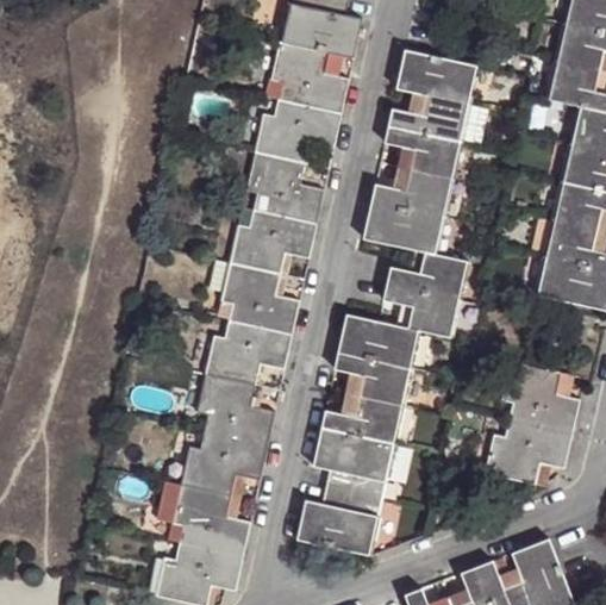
[(291,0),(291,2),(288,2),(272,79),(282,81),(274,116),(263,112),(249,188),(257,191),(250,225),(239,224),(220,300),(231,303),(224,338),(213,335),(195,412),(206,416),(199,450),(188,448),(172,523),(181,525),(173,557),(163,556),(156,594),(204,604),(208,585),(233,591),(248,523),(227,518),(236,474),(257,480),(274,413),(254,407),(261,366),(283,369),(298,299),(279,295),(287,250),(310,255),(324,188),(305,185),(313,142),(333,147),(349,78),(326,72),(331,50),(355,55),(362,16),(342,13),(344,0),(291,0)]
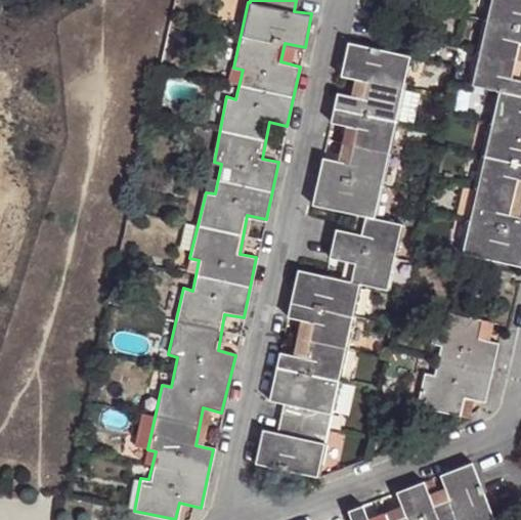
[(488,0),(470,80),(496,87),(520,92),(520,0),(488,0)]
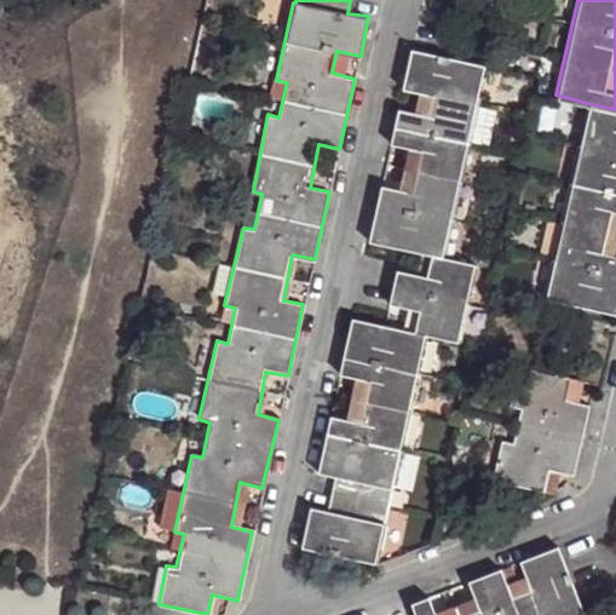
[(368,242),(418,254),(444,260),(489,67),(414,49),(406,86),(425,91),(419,111),(399,108),(391,143),(410,147),(401,190),(380,187),(368,242)]
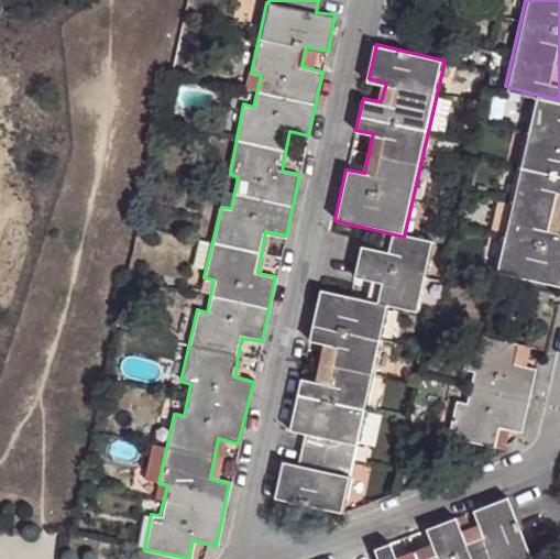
[(559,99),(534,94),(492,265),(559,280),(559,229),(557,229),(559,217),(559,99)]
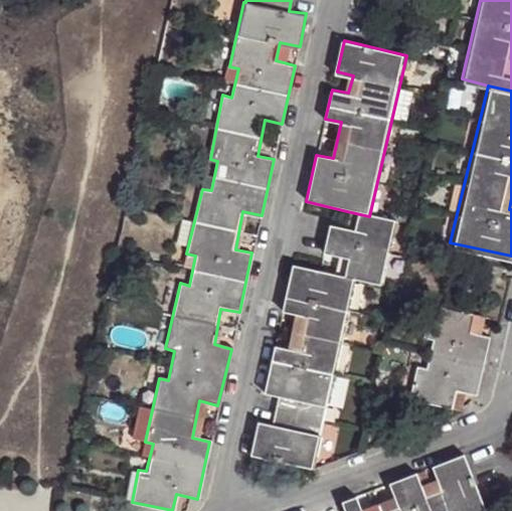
[(333,278),(354,283),(378,289),(393,223),(369,216),(347,211),(343,230),(329,227),(323,256),(337,260),(333,278)]
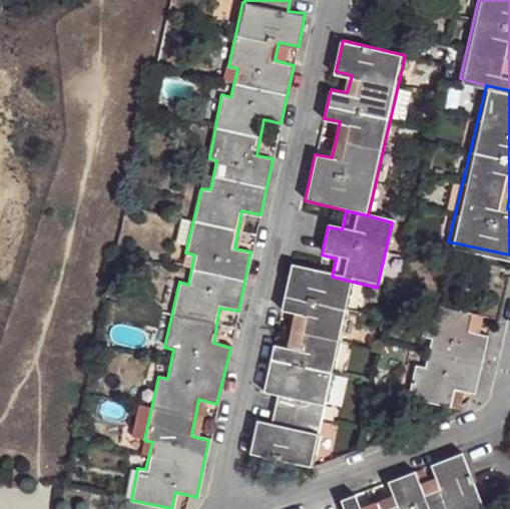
[(309,471),(353,282),(332,277),(290,267),(280,313),(295,316),(288,350),(272,347),(261,392),(277,396),(270,425),(253,422),(245,456),(309,471)]
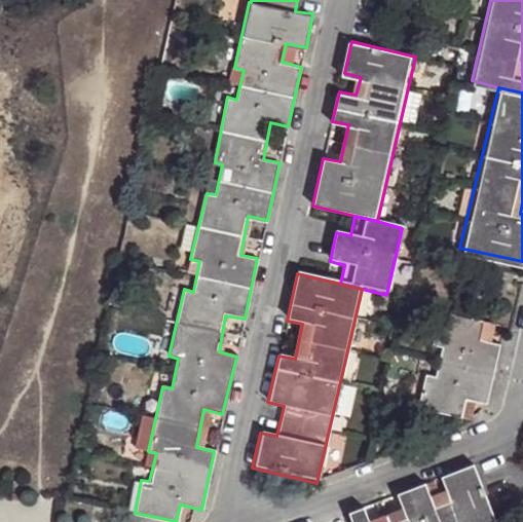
[(503,339),(483,334),(486,317),(445,307),(438,340),(446,342),(440,371),(431,368),(422,401),(465,411),(470,393),(490,397),(503,339)]
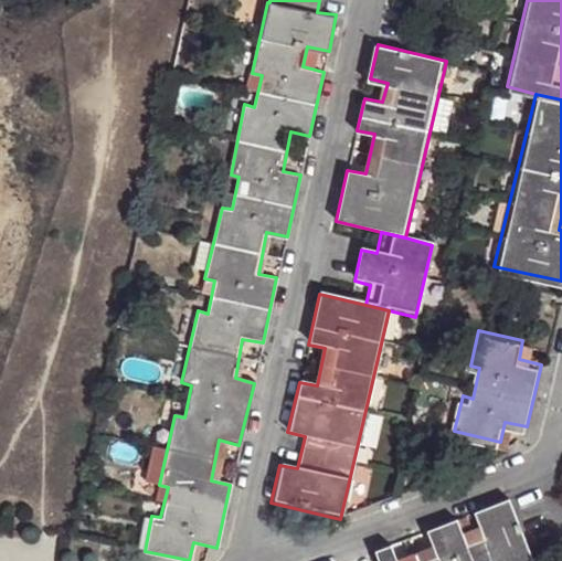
[(529,560),(504,497),(467,510),(475,527),(457,535),(451,518),(423,529),(428,547),(392,560),(385,544),(372,550),(375,560),(529,560)]
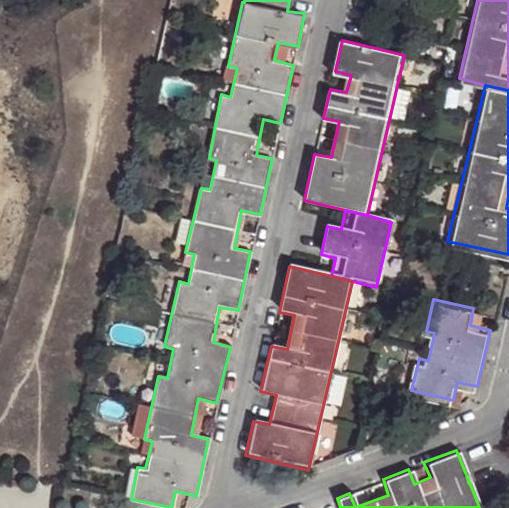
All buildings are outlined.
